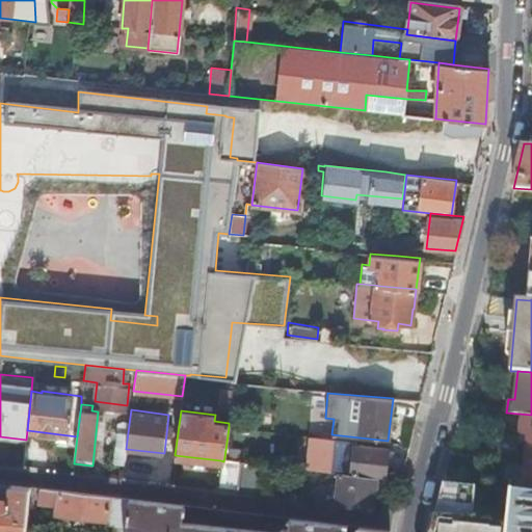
[(531,415),(519,414),(515,432),(528,434),(524,458),(531,459),(531,415)]
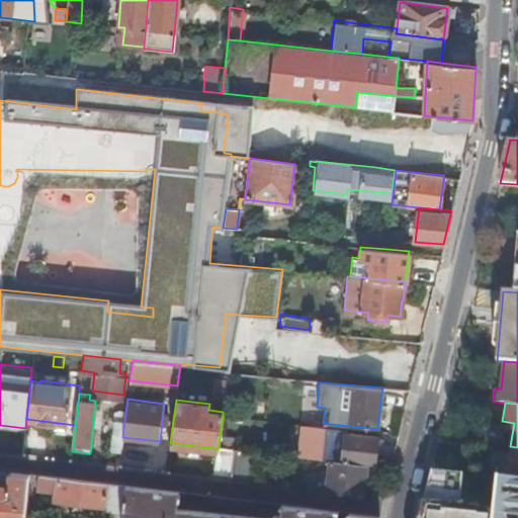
[(122,437),(124,421),(113,419),(112,434),(114,435),(112,449),(121,450),(122,437)]
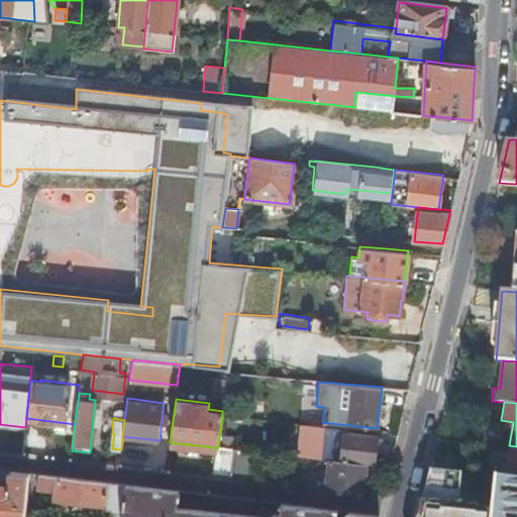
[(299,454),(329,457),(368,461),(374,462),(377,435),(344,431),(342,451),(321,448),(324,426),(302,423),(299,454)]
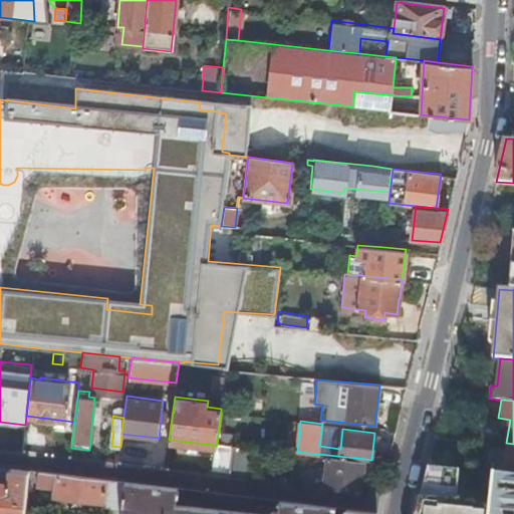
[(513,444),(506,443),(502,476),(513,476),(513,444)]
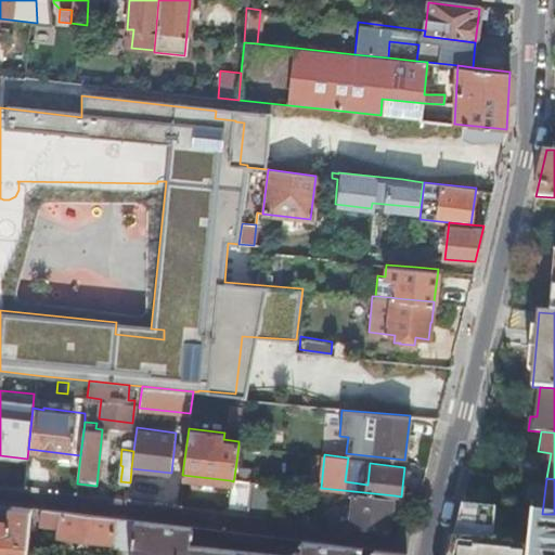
[(278,482),(250,479),(249,482),(246,505),(246,510),(274,513),(278,482)]
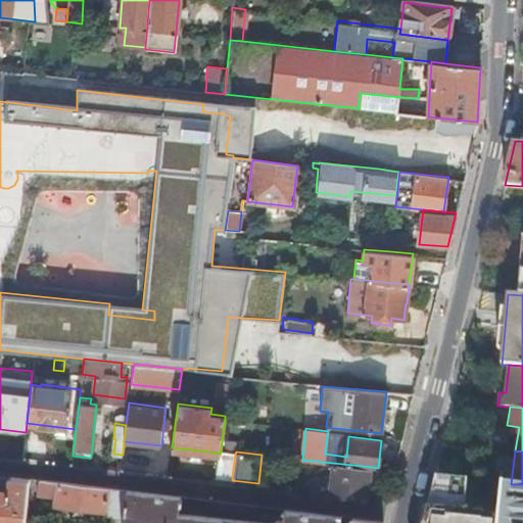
[(235,455),(220,454),(217,453),(215,474),(232,476),(235,455)]
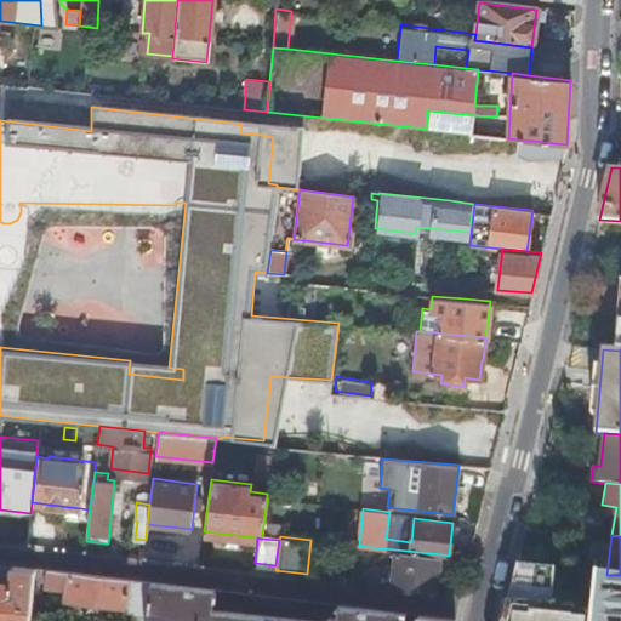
[(437,593),(442,554),(396,550),(391,587),(437,593)]
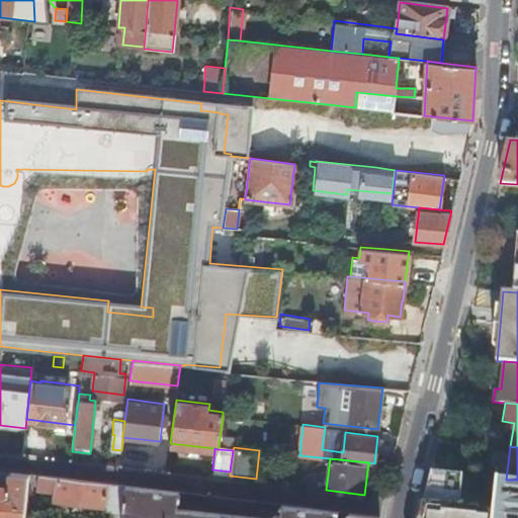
[(412,517),(493,517),(495,495),(461,491),(464,470),(424,465),(412,517)]
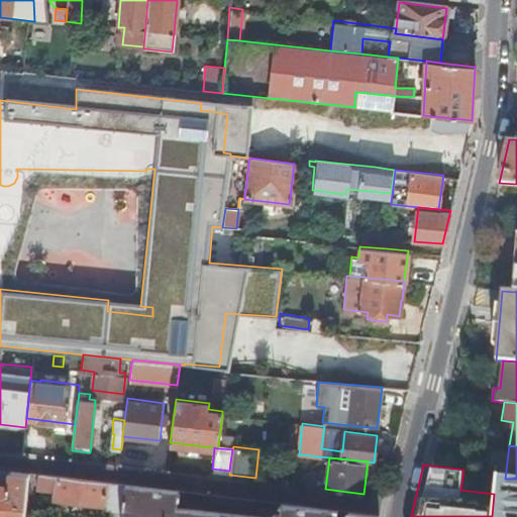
[(20,471),(0,468),(0,516),(20,516),(26,471),(20,471)]
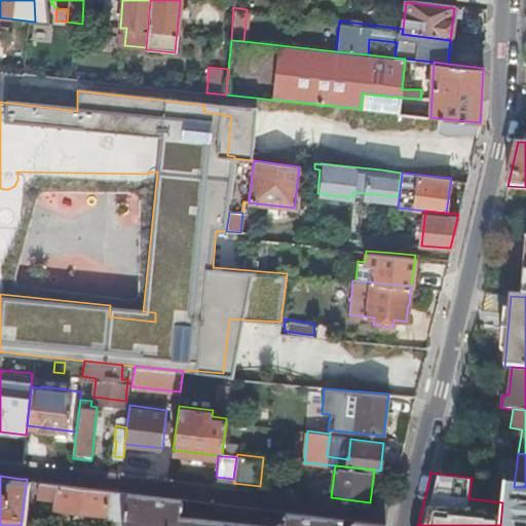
[(120,520),(124,491),(119,490),(70,484),(39,481),(37,497),(55,500),(55,506),(75,509),(105,513),(104,518),(120,520)]
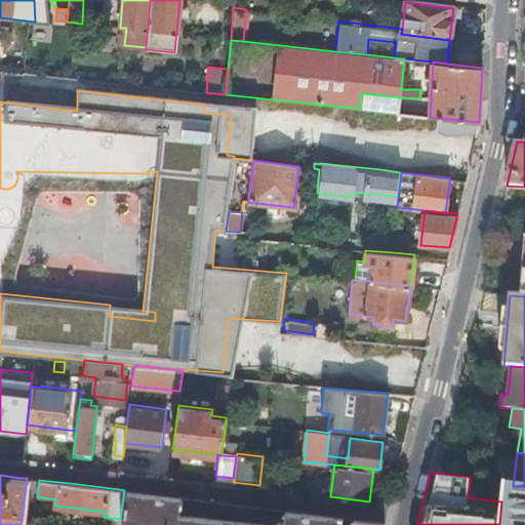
[(524,524),(524,486),(513,486),(503,485),(501,501),(499,524),(524,524)]
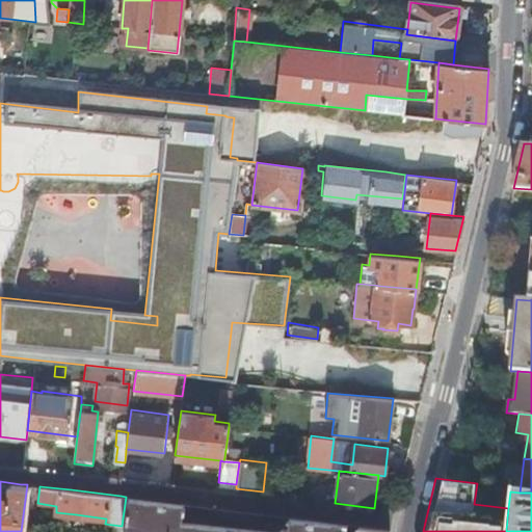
[(233,509),(169,502),(126,497),(122,526),(121,531),(345,531),(348,523),(233,509)]
